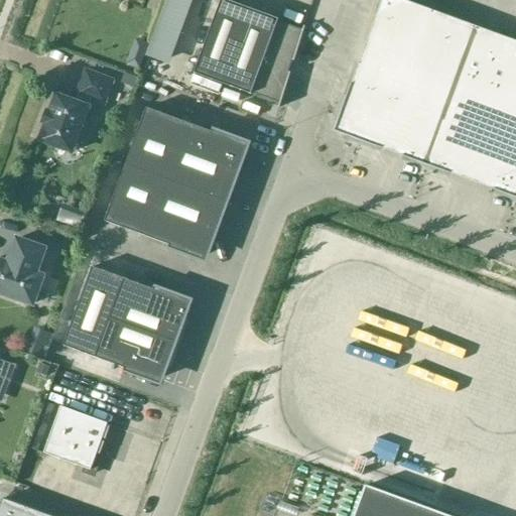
[(293,61),(304,27),(303,26),(301,30),(277,21),(278,20),(224,0),(220,0),(192,74),(251,95),(251,94),(279,104),(278,108),(279,108),(290,74),(288,73),(291,61),(293,61)]
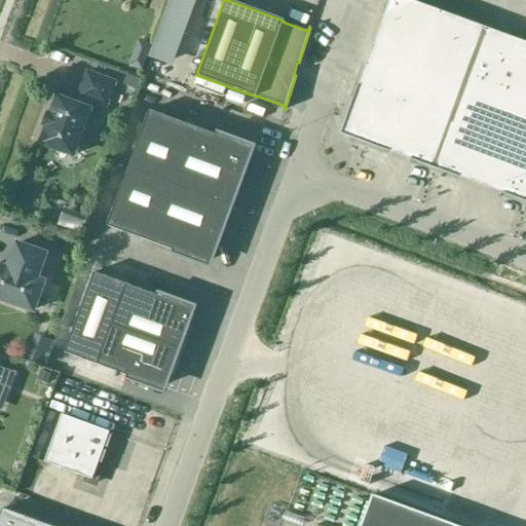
[(525,42),(409,0),(388,0),(340,134),(525,201),(525,42)]
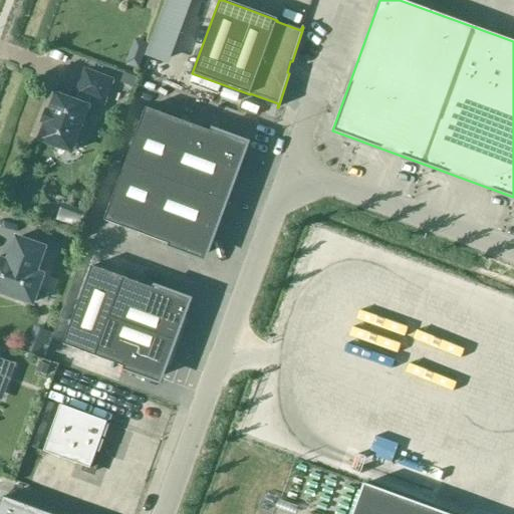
[(73,101),(62,97),(54,94),(48,112),(45,111),(41,121),(45,122),(39,141),(71,152),(76,138),(83,141),(89,122),(82,120),(87,105),(86,105),(89,97),(102,102),(109,79),(83,70),(75,93),(76,93),(73,101)]
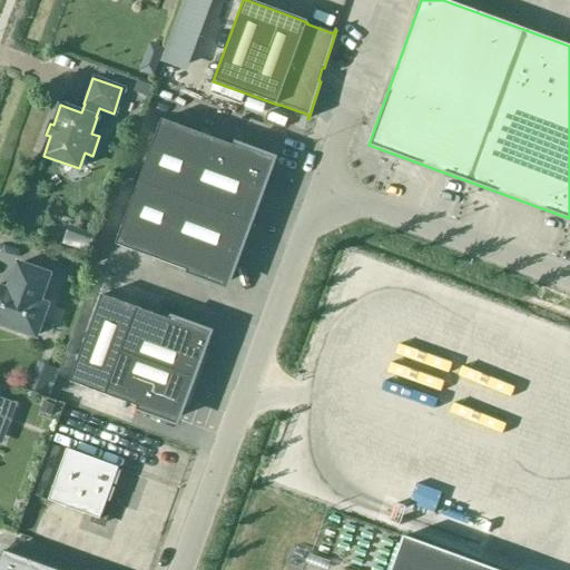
[(160,119),(115,245),(186,272),(186,274),(187,274),(188,271),(224,284),(231,267),(233,264),(232,264),(262,182),(263,182),(264,178),(263,178),(269,161),(234,148),(235,145),(234,144),(233,146),(160,119)]
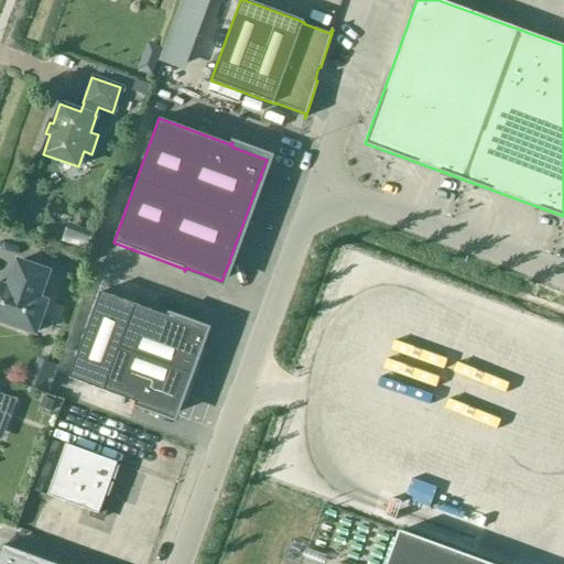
[(17,261),(8,289),(0,285),(0,320),(35,333),(46,302),(39,300),(47,272),(17,261)]
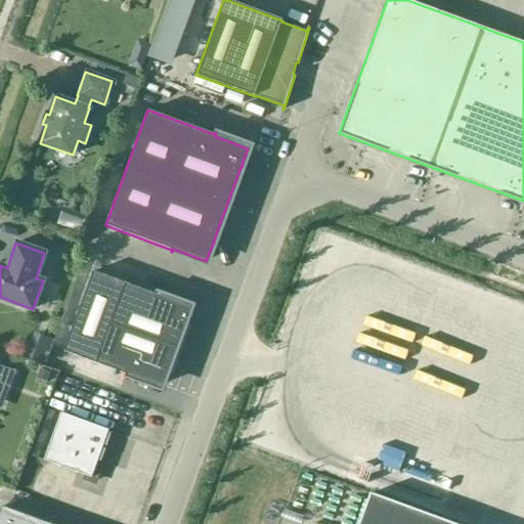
[(126,284),(93,271),(63,351),(96,363),(111,323),(126,284)]
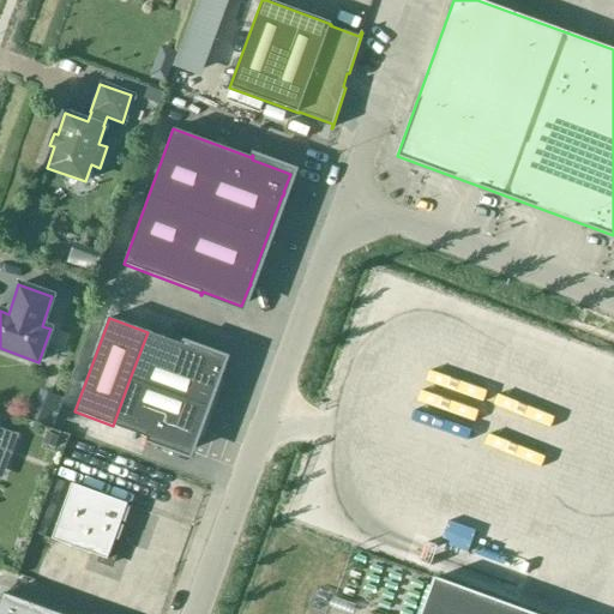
[(181,344),(148,332),(130,379),(204,407),(221,361),(184,347),(185,343),(182,342),(181,344)]
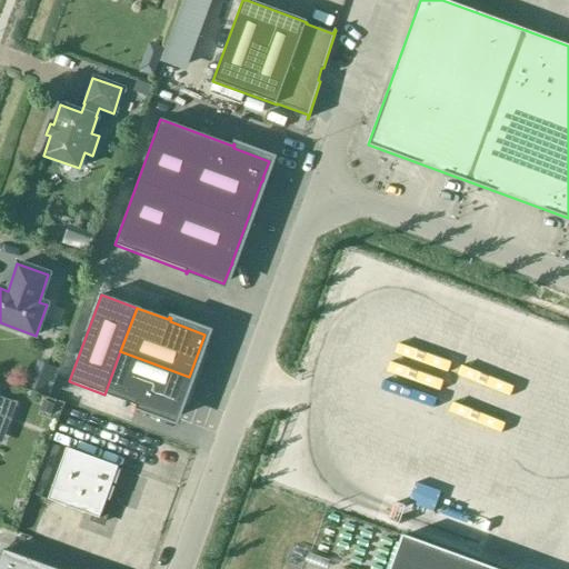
[(173,419),(189,377),(120,351),(105,395),(137,407),(136,409),(137,409),(139,406),(173,419)]
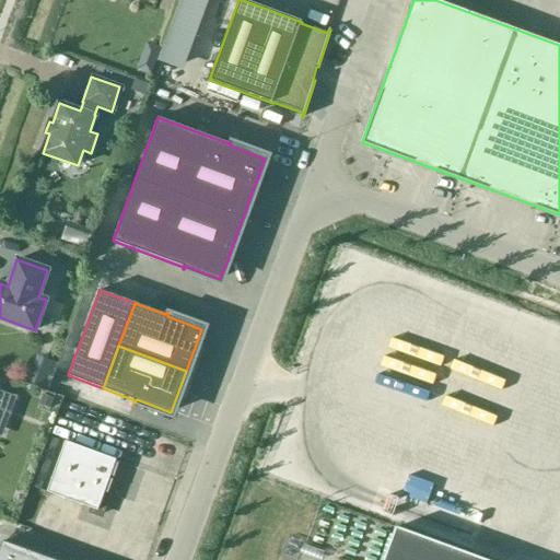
[(115,462),(116,459),(66,442),(48,490),(94,506),(93,510),(102,512),(108,496),(104,494),(105,490),(108,491),(113,478),(109,477),(111,475),(114,476),(118,463),(115,462)]
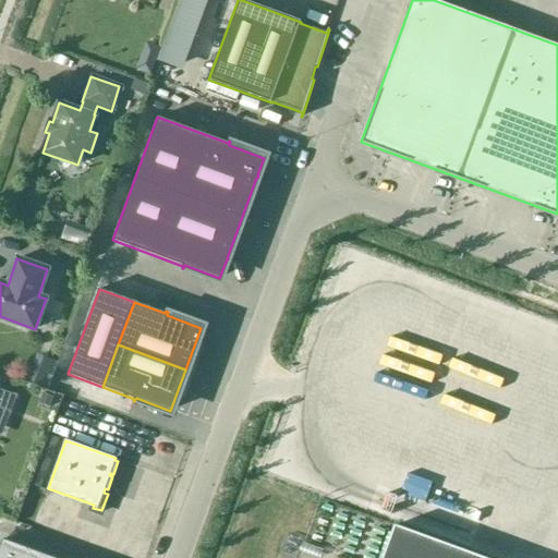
[(483,557),(395,525),(381,557),(483,557)]
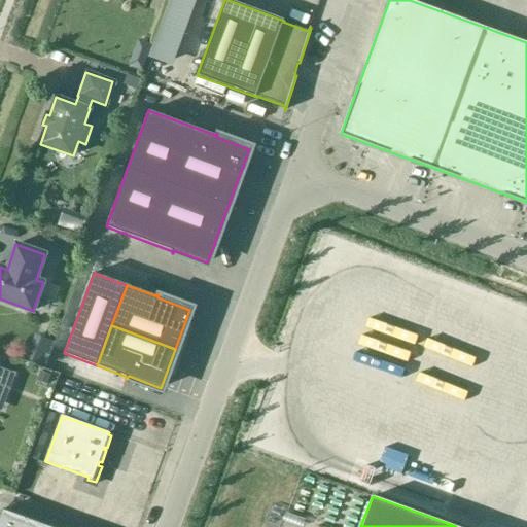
[(48,526),(2,510),(0,516),(0,526),(48,526)]
